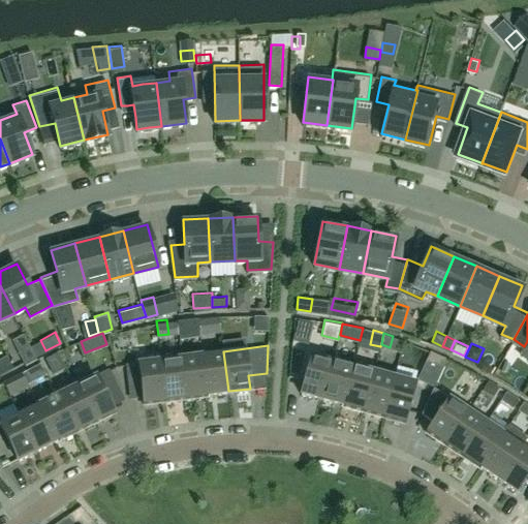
[(36,358),(31,346),(20,352),(26,363),(36,358)]
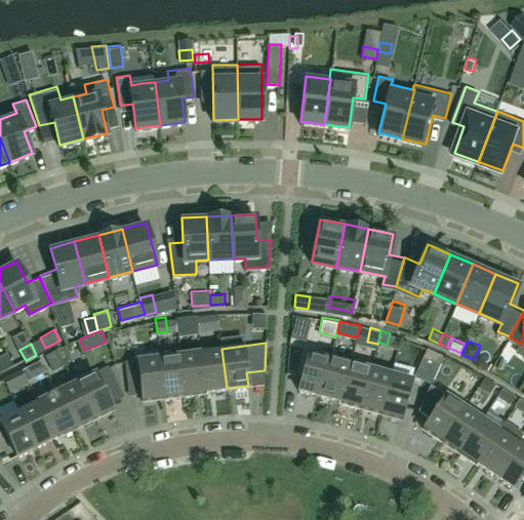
[(57,348),(45,353),(52,368),(65,362),(57,348)]
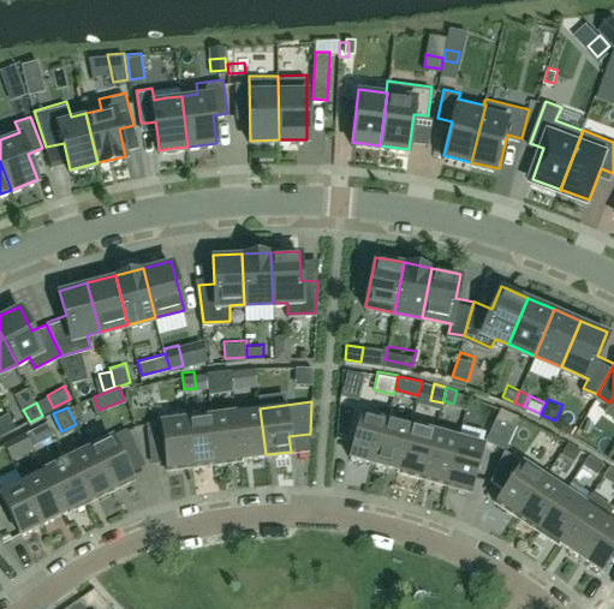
[(266,454),(260,409),(236,411),(242,458),(266,454)]
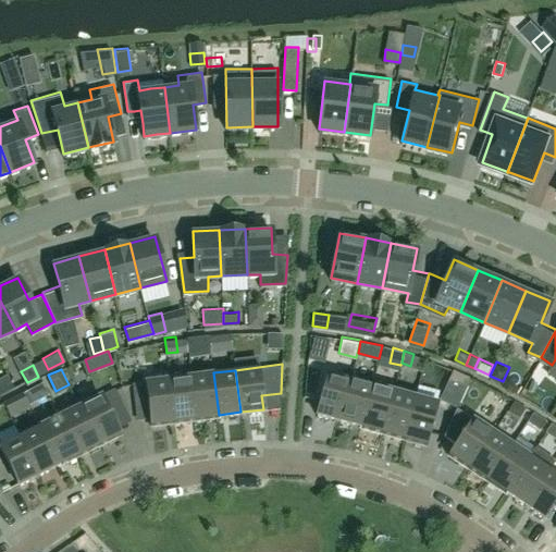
[(328,371),(317,413),(340,419),(350,378),(328,371)]
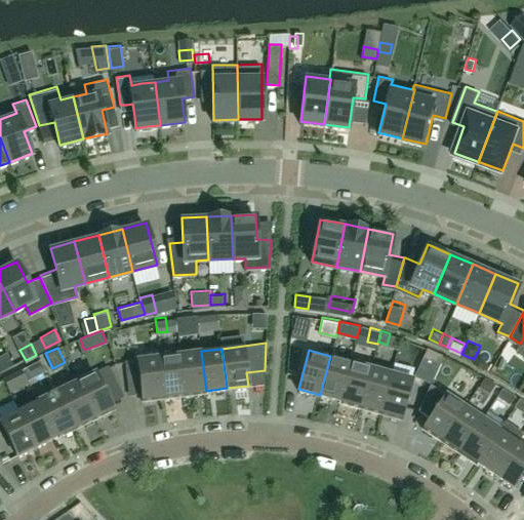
[(6,351),(0,354),(0,369),(13,363),(6,351)]
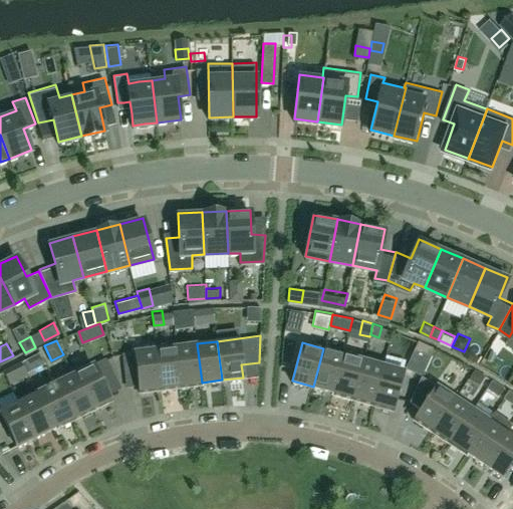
[(181,385),(202,383),(197,343),(177,345),(181,385)]
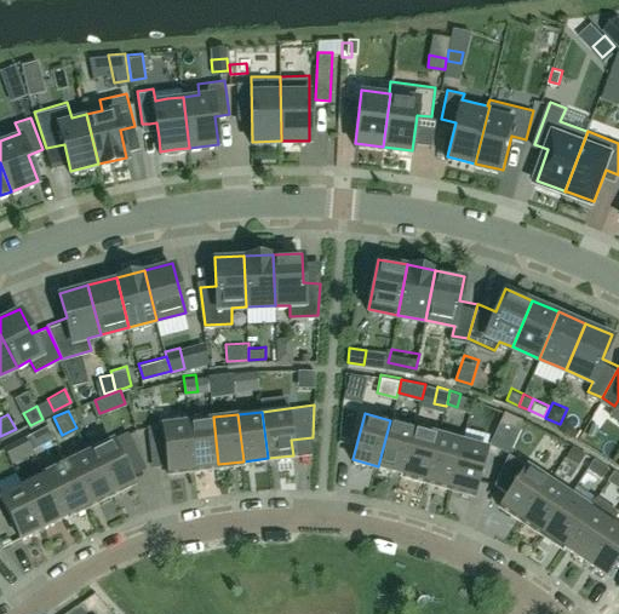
[(502,430),(516,437),(523,420),(509,414),(502,430)]
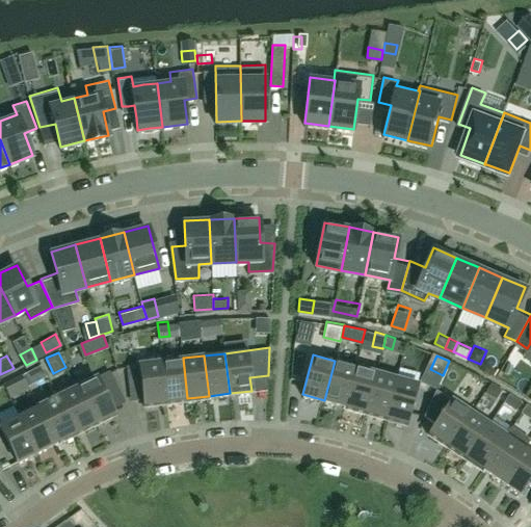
[(166,401),(187,398),(183,358),(161,361),(166,401)]
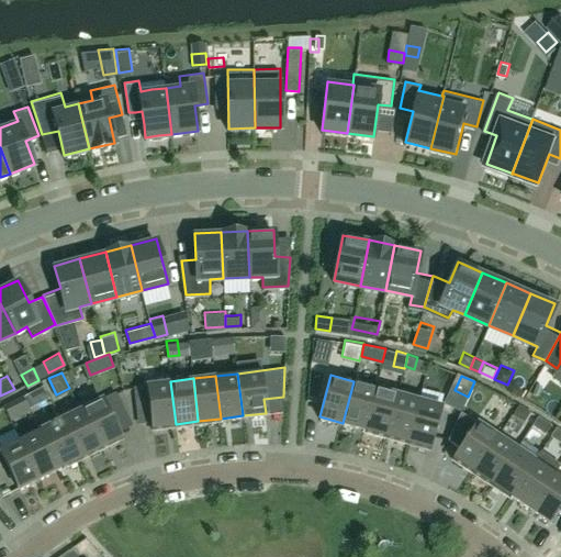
[(153,426),(176,424),(170,381),(147,383),(149,401),(153,426)]
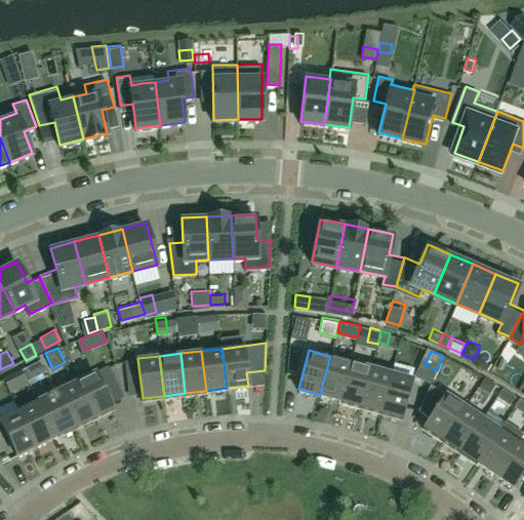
[(320,395),(339,400),(351,361),(330,356),(320,395)]
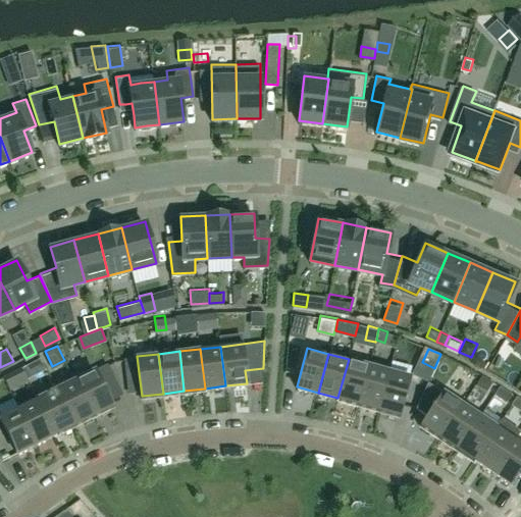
[(125,374),(139,372),(137,356),(123,358),(125,374)]
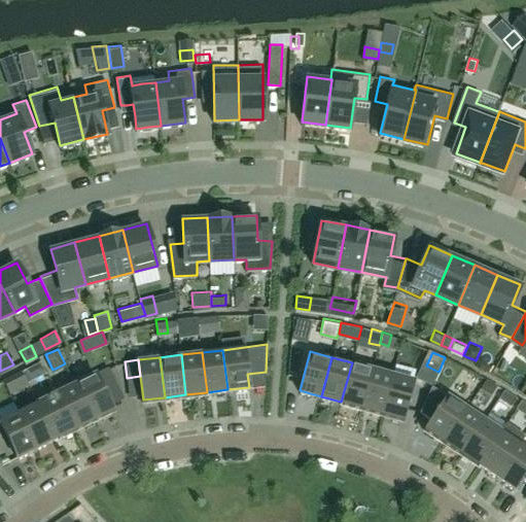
[(341,402),(361,407),(372,369),(352,362),(341,402)]
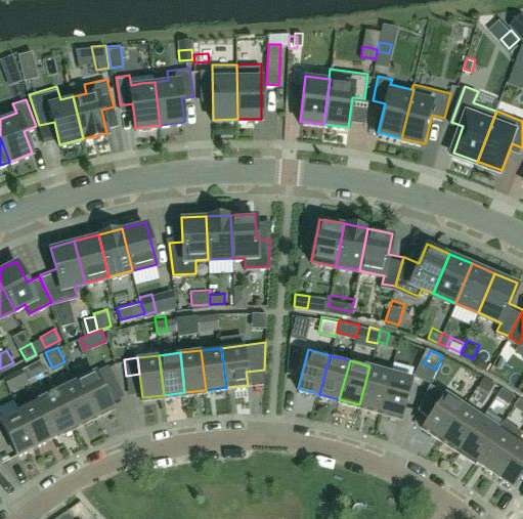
[(35,375),(29,363),(22,368),(26,374),(28,379),(35,375)]
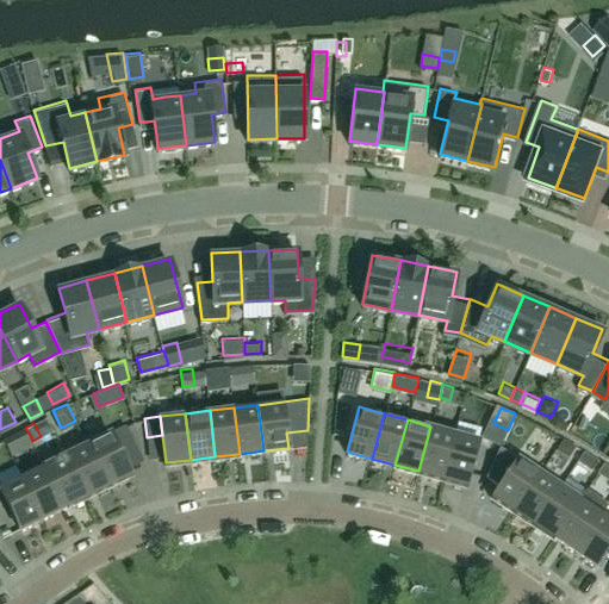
[(110,431),(119,448),(135,441),(126,423),(110,431)]
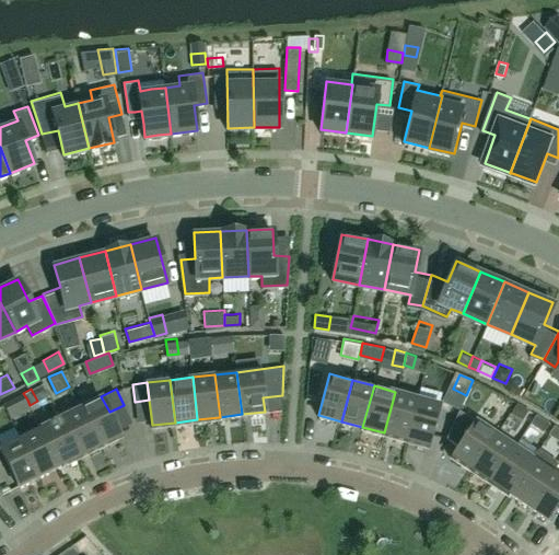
[(13,396),(3,402),(6,406),(7,409),(16,405),(27,400),(23,393),(23,392),(13,396)]
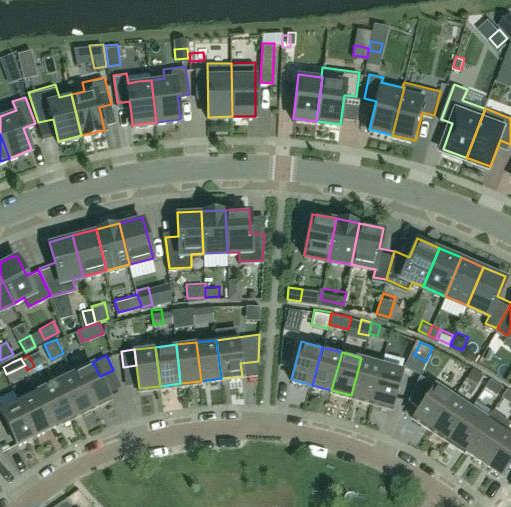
[(351,395),(371,401),(381,363),(361,358),(351,395)]
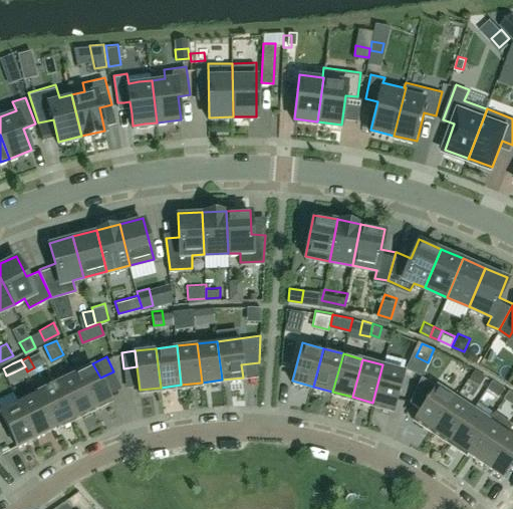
[(91,409),(110,399),(92,363),(73,372),(91,409)]
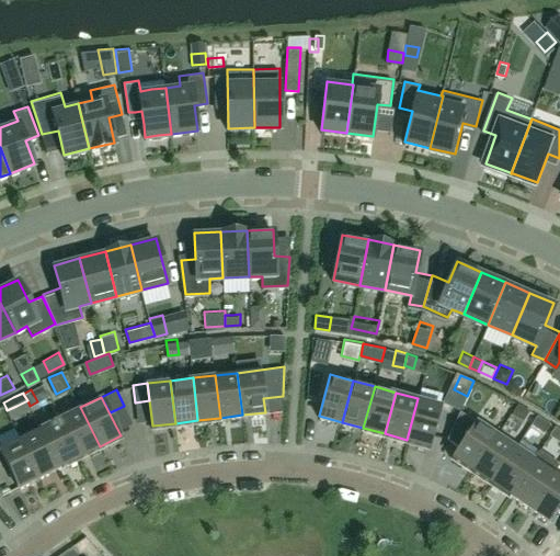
[(407,440),(429,445),(440,404),(418,398),(407,440)]
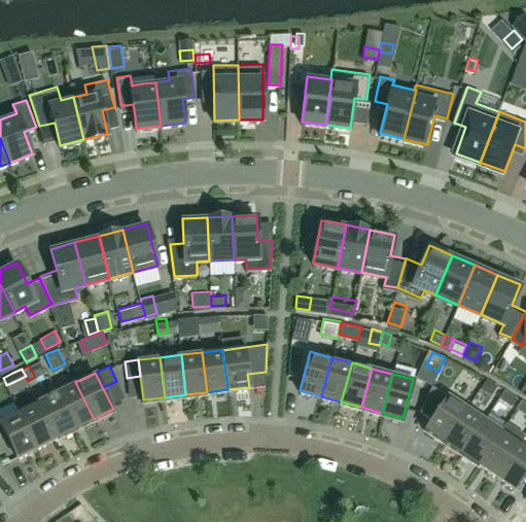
[(491,393),(497,383),(486,377),(481,386),(491,393)]
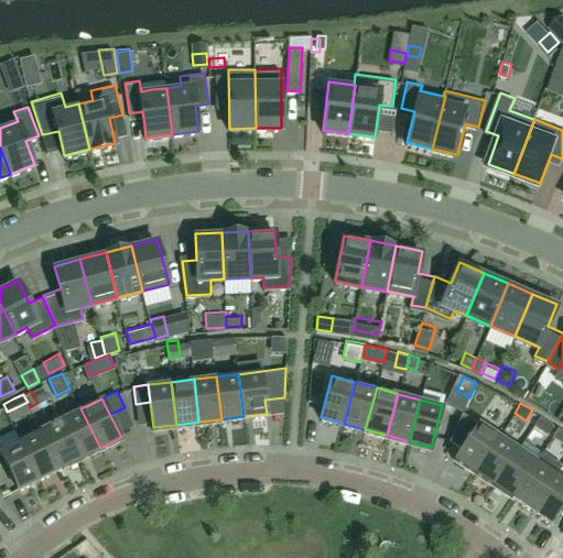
[(100,448),(80,408),(61,419),(80,458),(100,448)]
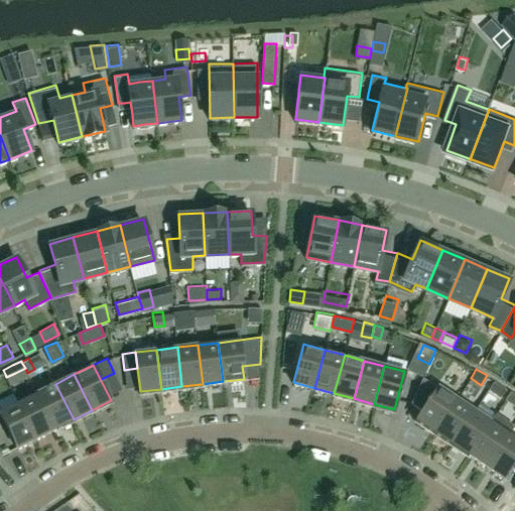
[(505,386),(494,379),(489,387),(500,394),(505,386)]
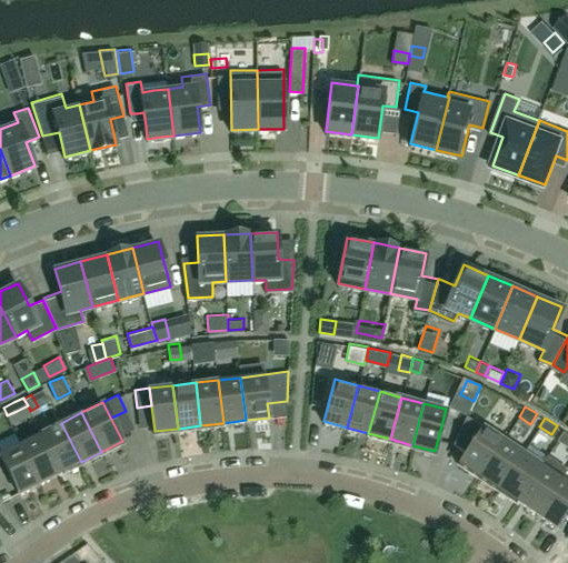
[(60,472),(81,462),(61,423),(41,433),(60,472)]
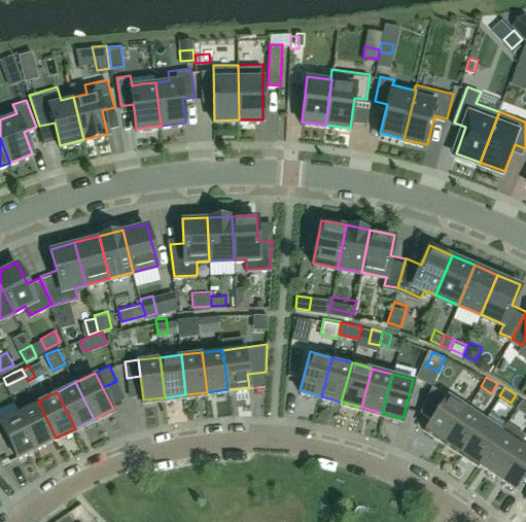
[(425,428),(444,441),(466,407),(448,394),(425,428)]
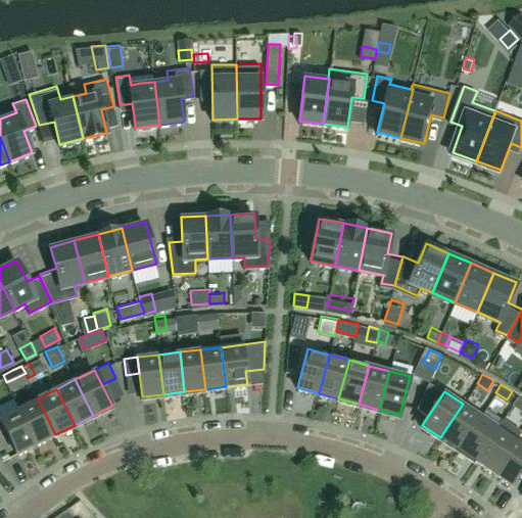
[(521,397),(518,395),(513,404),(521,409),(521,397)]
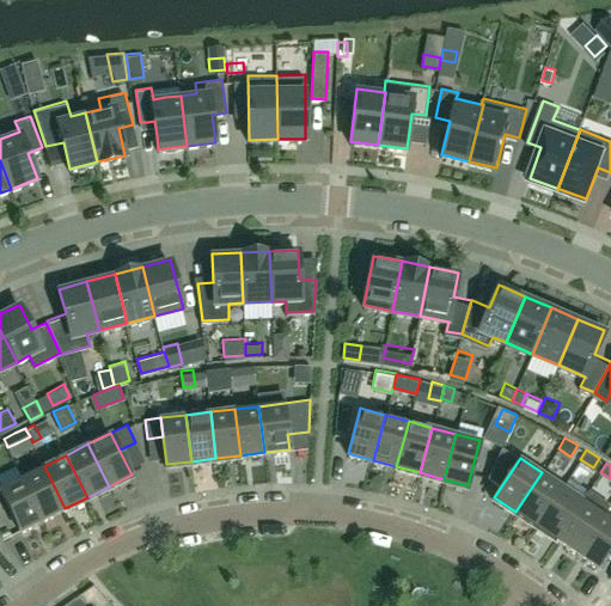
[(65,508),(44,466),(23,477),(43,519),(65,508)]
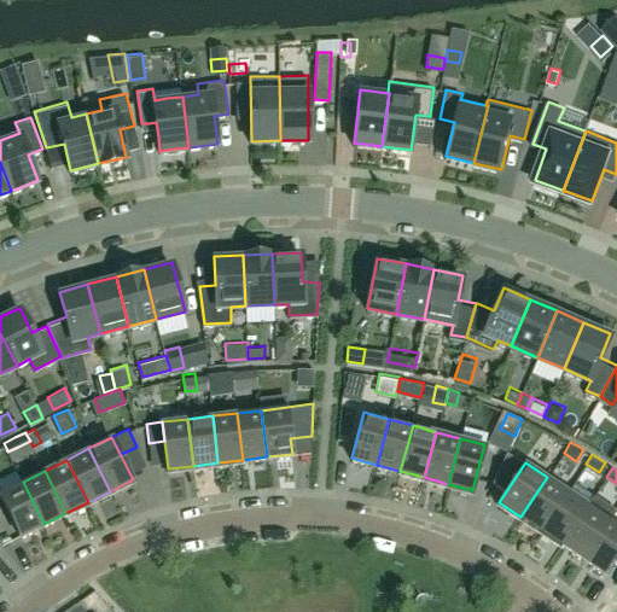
[(521,517),(541,530),(568,491),(547,477),(521,517)]
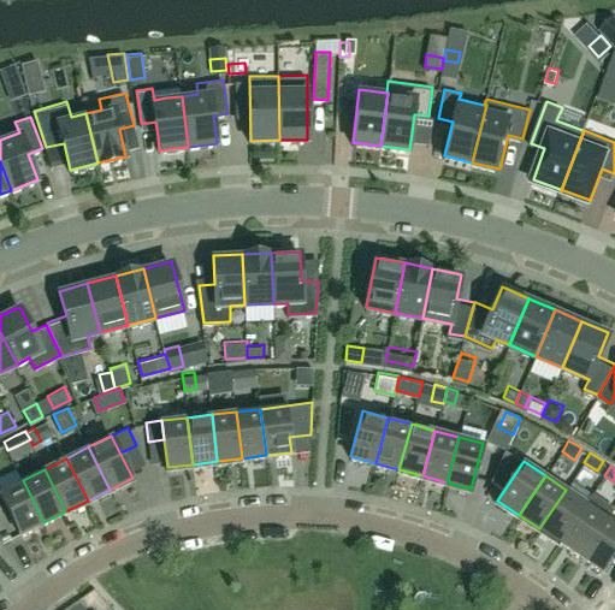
[(0,490),(0,491),(21,533),(43,522),(23,480),(0,490)]
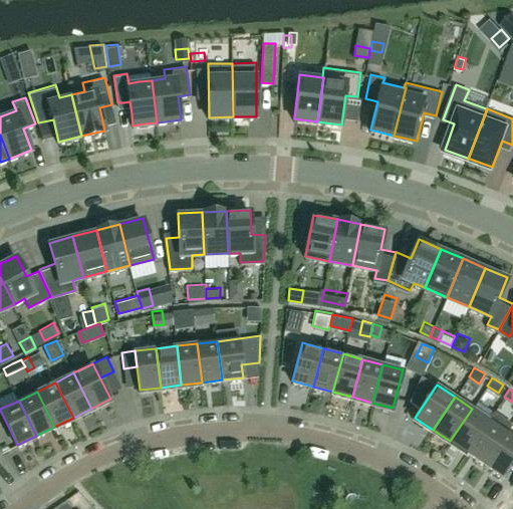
[(450,441),(467,453),(489,420),(472,409),(450,441)]
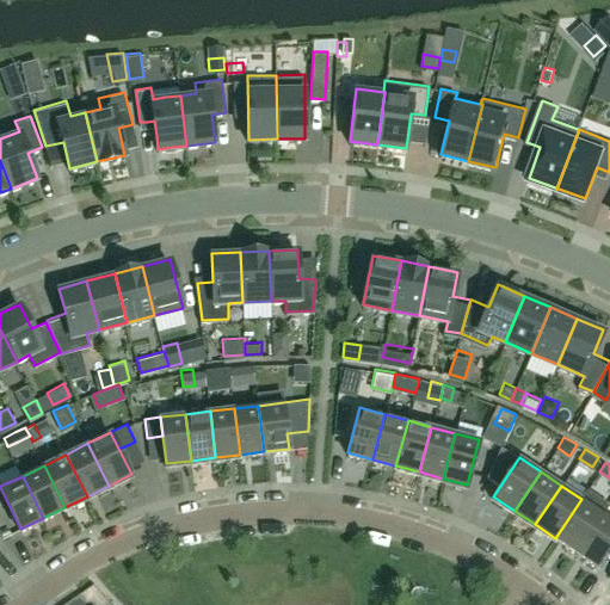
[(587,489),(581,499),(555,538),(575,551),(608,502),(587,489)]
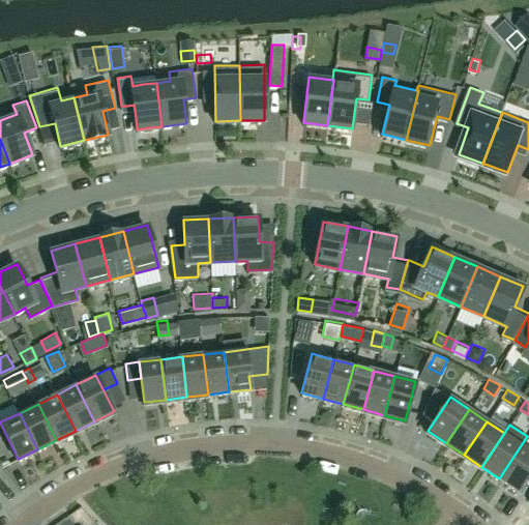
[(527,436),(499,478),(518,491),(526,477),(528,478),(528,448),(522,445),(528,436),(527,436)]
